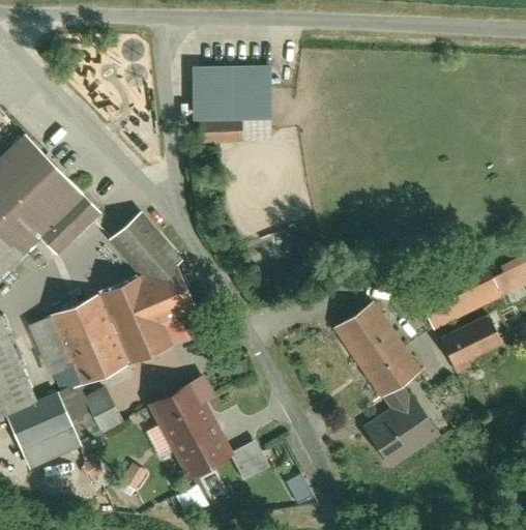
[(272,64),(193,65),(193,120),(204,120),(204,145),(242,145),(242,120),(272,120),(272,64)]
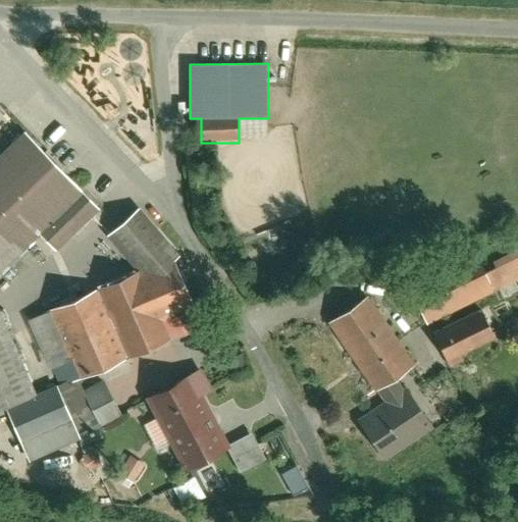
[(84,193),(22,128),(0,149),(0,268),(38,232),(57,253),(101,211),(98,207),(113,193),(99,177),(84,193)]
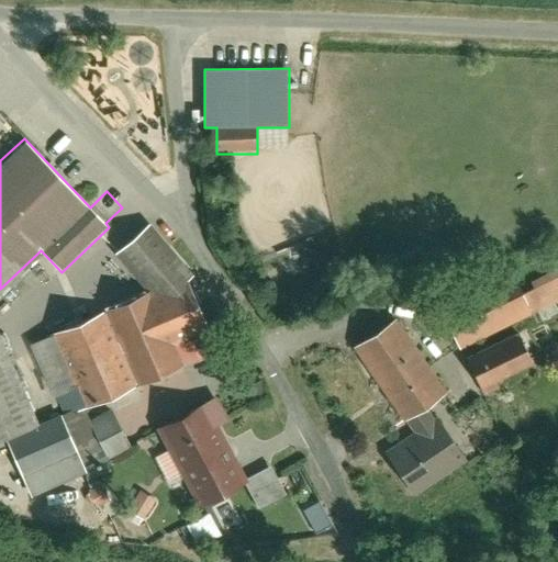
[(88,179),(99,189),(111,176),(100,166),(88,179)]
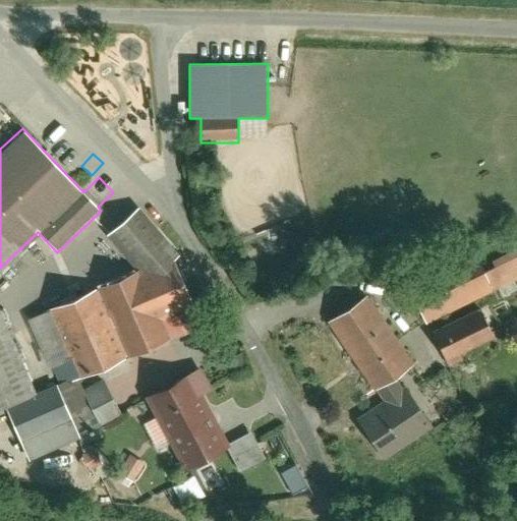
[(52,364),(60,384),(76,378),(196,331),(170,262),(183,249),(142,205),(107,237),(139,273),(46,309),(65,359),(52,364)]
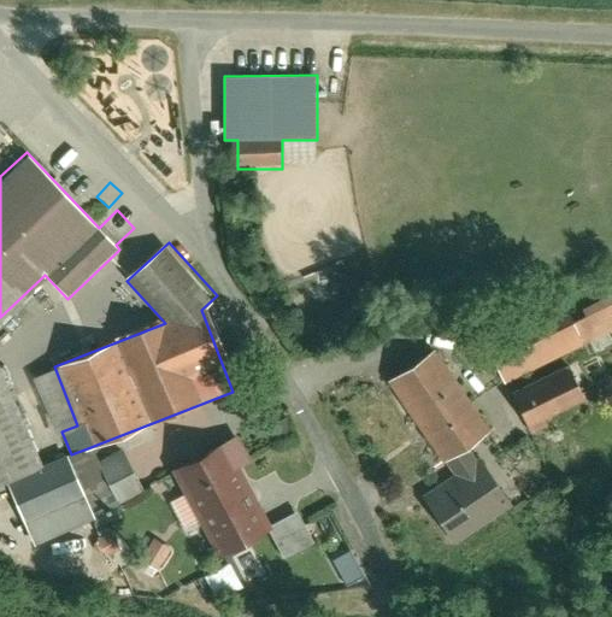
[(517,339),(534,372),(565,357),(611,331),(611,292),(580,307),(583,315),(572,321),(569,313),(517,339)]
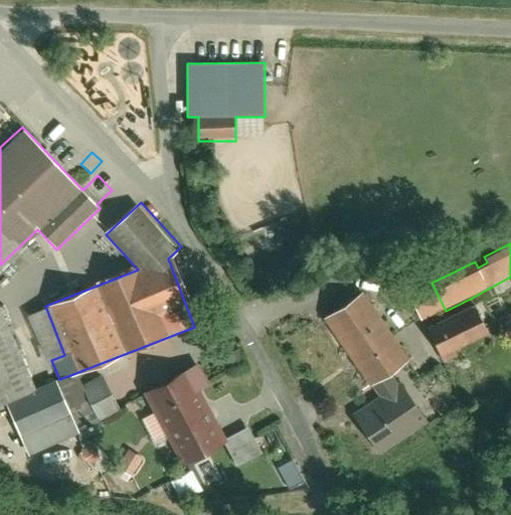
[(399,379),(397,380),(393,374),(411,361),(362,291),(320,320),(369,390),(372,388),(376,395),(350,412),(380,455),(405,438),(427,422),(429,421),(399,379)]
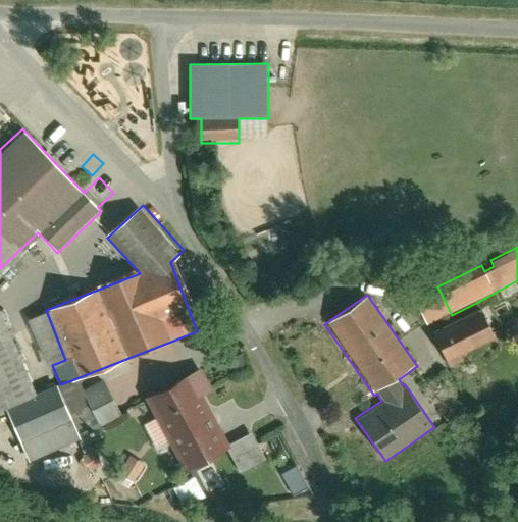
[(448,363),(496,338),(480,307),(432,331),(448,363)]
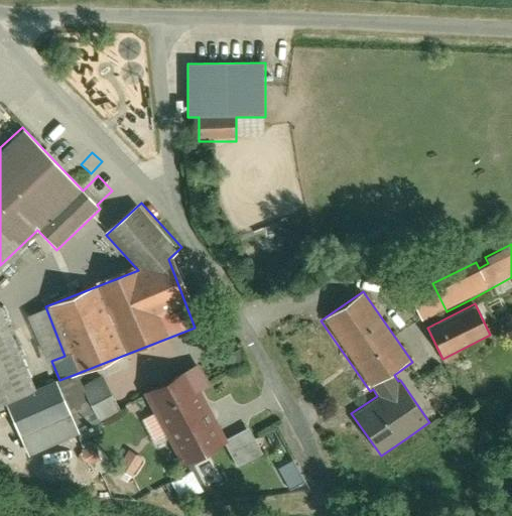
[(59,380),(35,389),(0,306),(0,402),(8,400),(29,454),(97,427),(76,374),(59,380)]
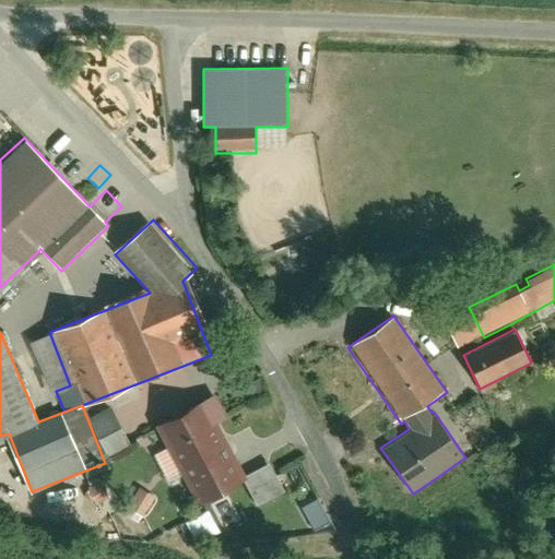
[(214,395),(154,426),(197,507),(244,482),(215,426),(226,419),(214,395)]
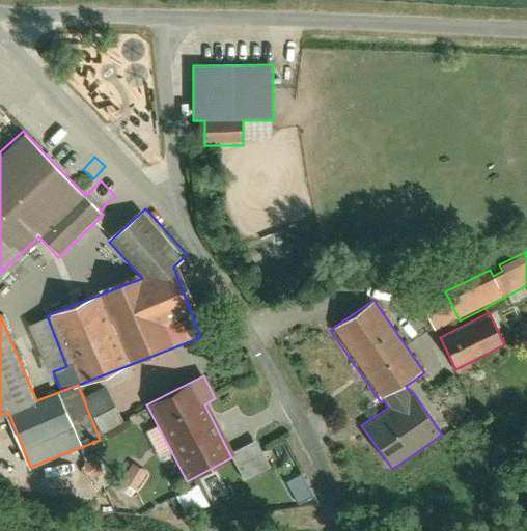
[(106,477),(98,458),(83,465),(92,483),(106,477)]
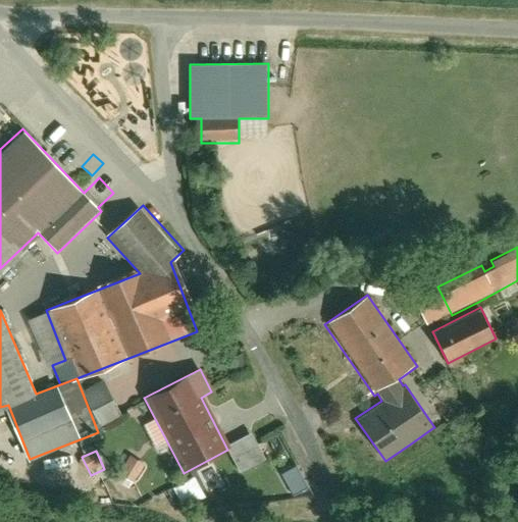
[(147,466),(130,457),(117,477),(136,486),(147,466)]
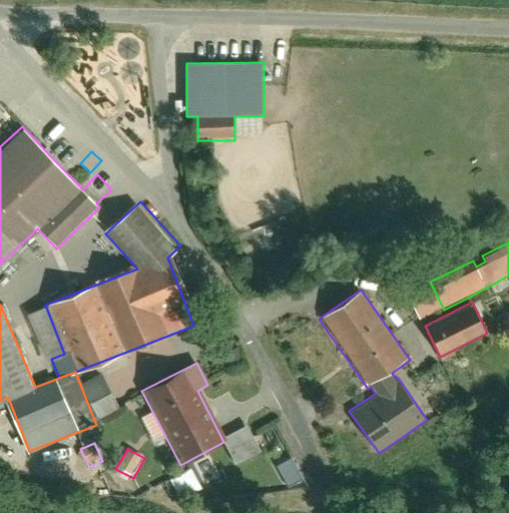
[(212,457),(196,464),(206,485),(222,478),(212,457)]
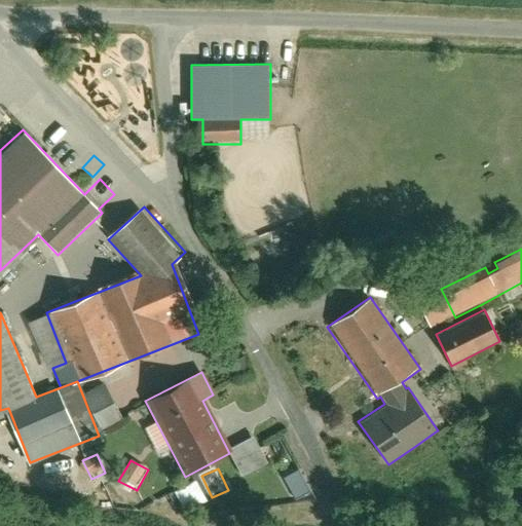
[(290,477),(300,499),(315,491),(306,470),(290,477)]
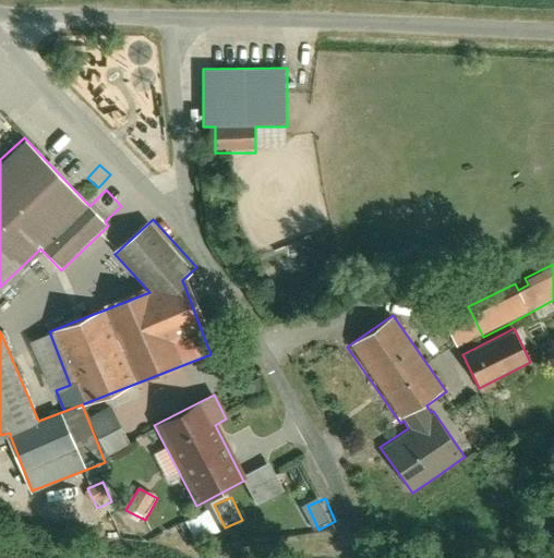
[(214,509),(191,521),(202,543),(226,530),(214,509)]
